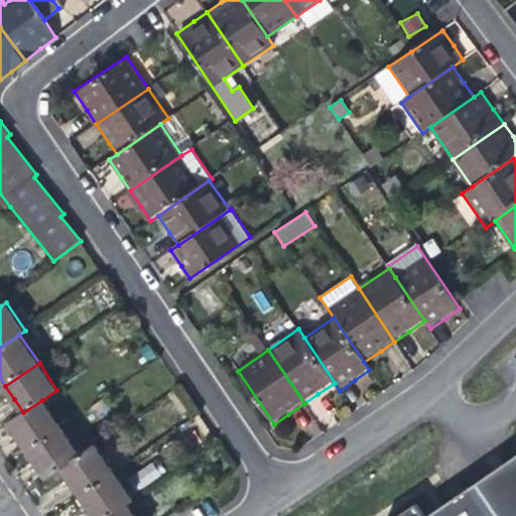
[(60,427),(42,400),(23,412),(8,423),(19,440),(26,450),(60,427)]
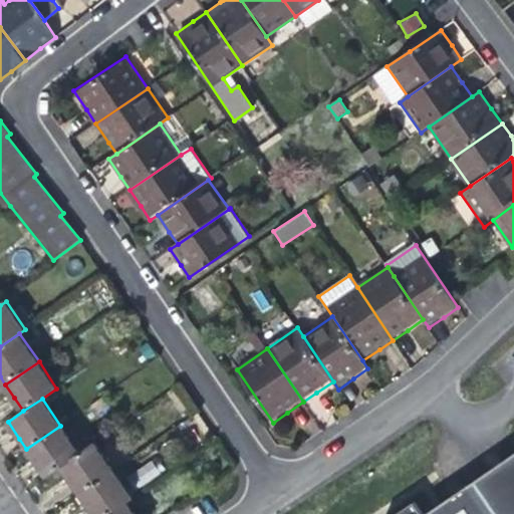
[(78,453),(60,426),(26,449),(36,464),(44,476),(60,465),(78,453)]
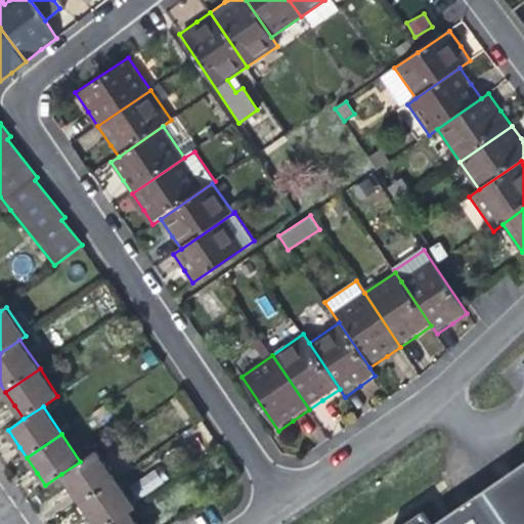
[(95,451),(80,462),(61,474),(74,493),(81,505),(116,481),(95,451)]
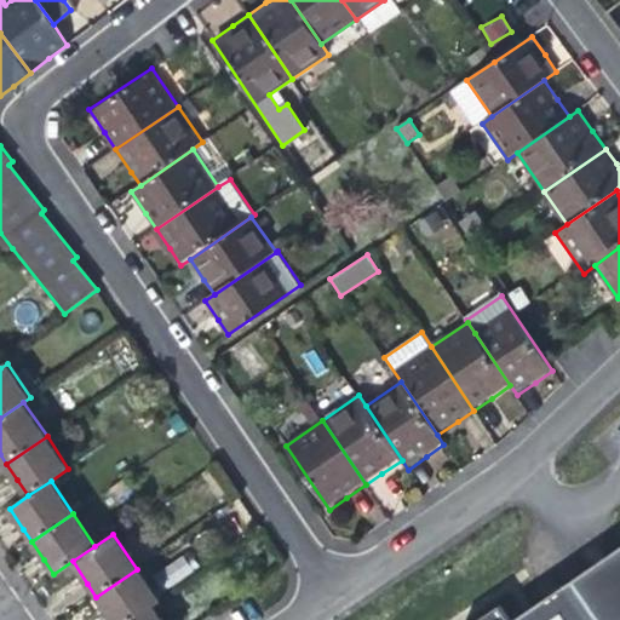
[(619,619),(619,549),(516,619),(512,619),(501,603),(477,619),(619,619)]
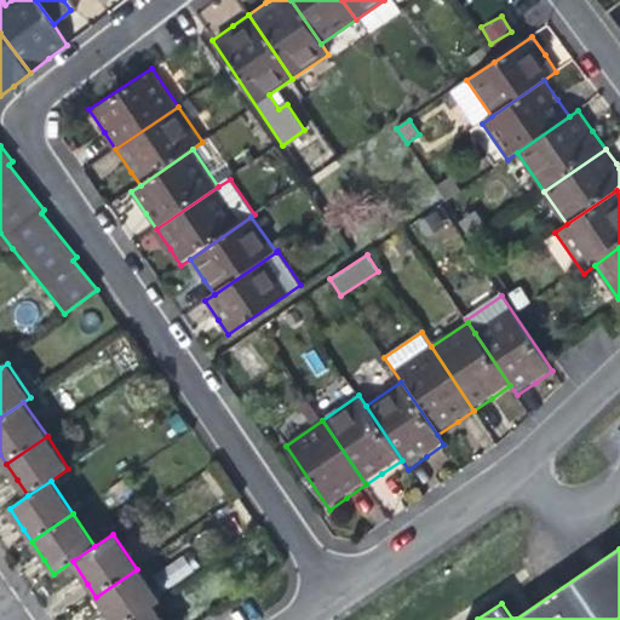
[(159,601),(137,569),(96,597),(108,613),(112,619),(130,619),(154,604),(159,601)]
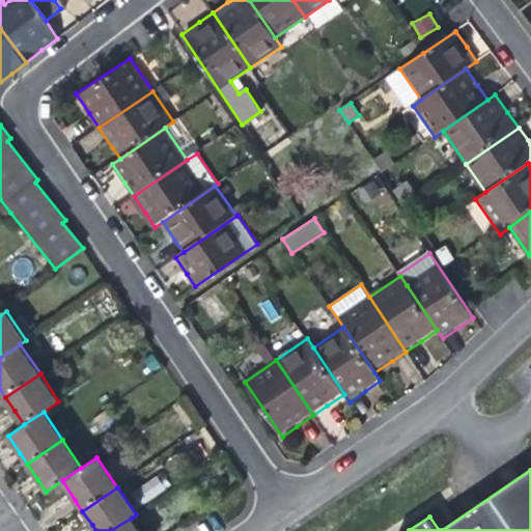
[(140,530),(132,518),(111,530),(140,530)]
